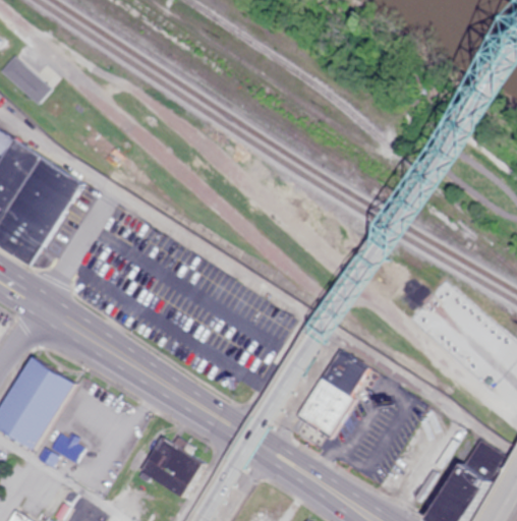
[(31,264),(0,244),(0,220),(6,210),(0,206),(0,154),(10,137),(81,180),(31,264)]
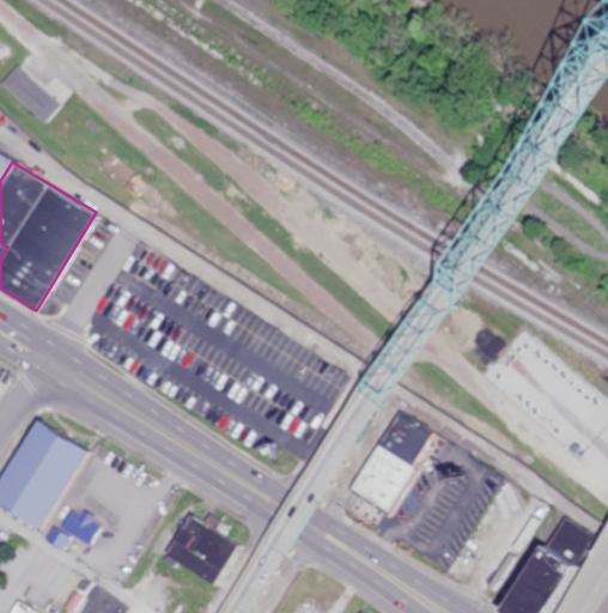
[(348,490),(400,411),(432,431),(411,463),(418,468),(388,515),(348,490)]
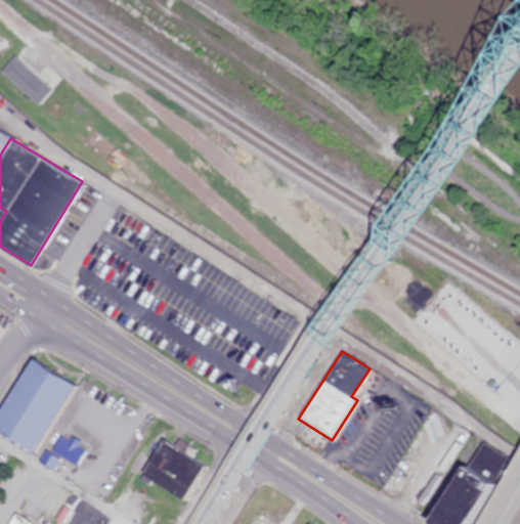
[(0,436),(30,454),(70,385),(26,358),(0,402),(0,436)]
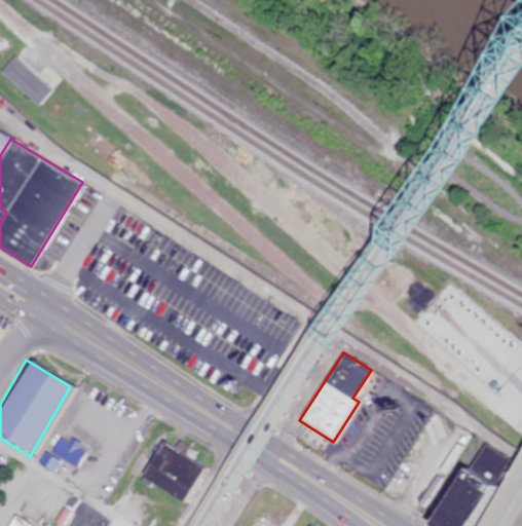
[(181,502),(201,465),(157,441),(137,478),(181,502)]
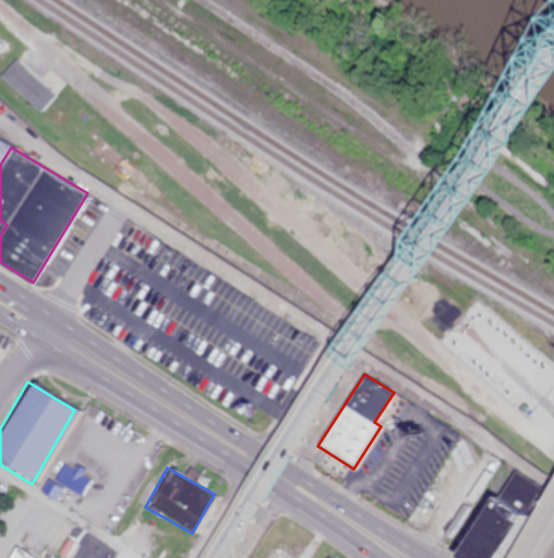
[(4,557),(27,557),(11,548),(4,557)]
